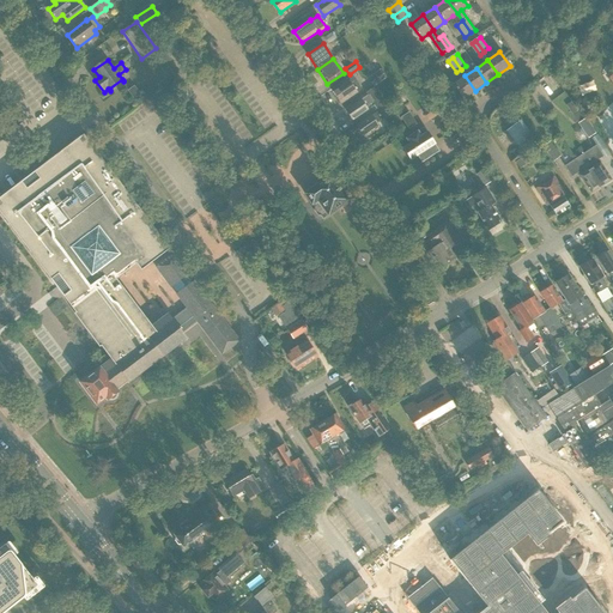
[(381,70),(368,78),(374,86),(387,78),(381,70)]
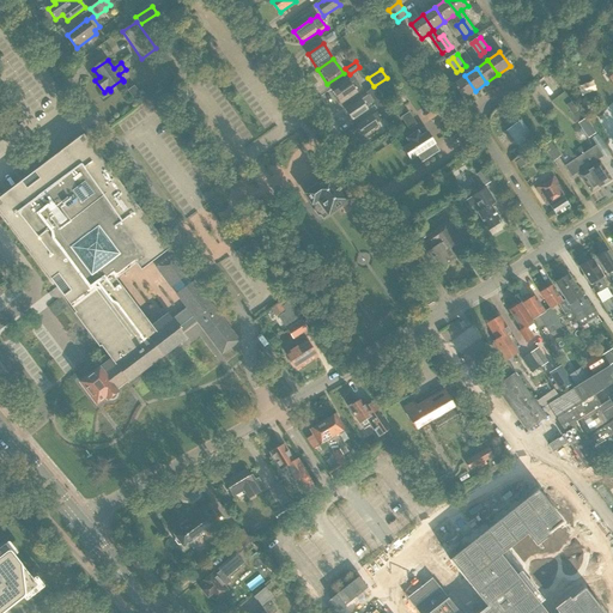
[(352,76),(331,90),(341,104),(357,93),(357,92),(362,89),(352,76)]
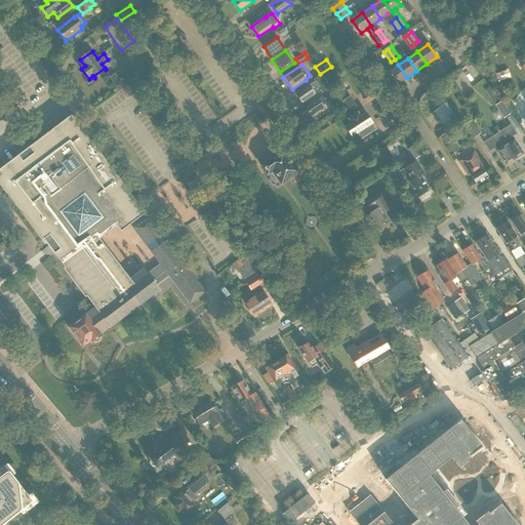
[(398,65),(388,72),(397,85),(407,78),(398,65)]
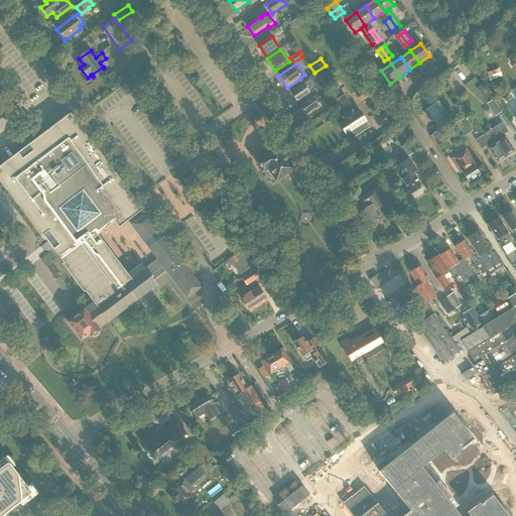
[(319,93),(325,89),(314,74),(308,78),(310,80),(291,93),(296,101),(309,93),(307,90),(314,86),(319,93)]
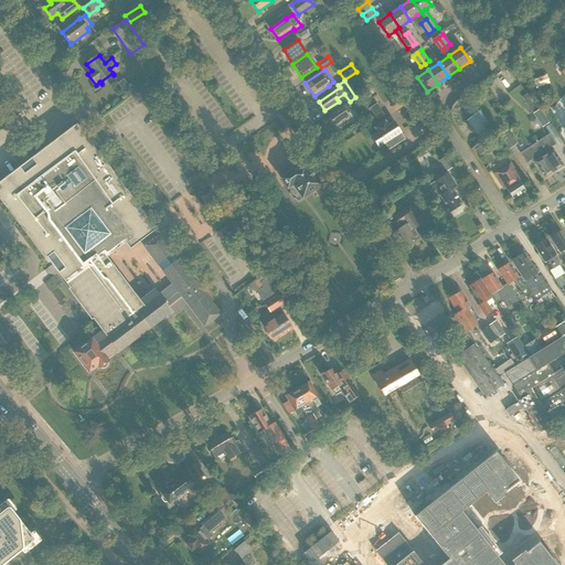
[(395,112),(406,105),(407,106),(412,104),(405,93),(390,102),(395,112)]
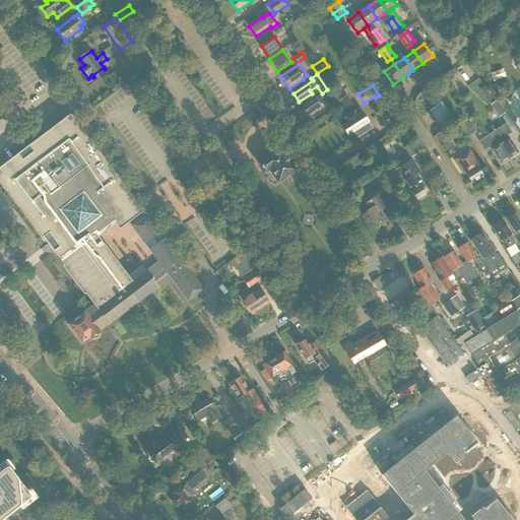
[(303,107),(308,115),(321,107),(319,105),(327,100),(333,109),(337,106),(327,89),(322,93),(303,107)]
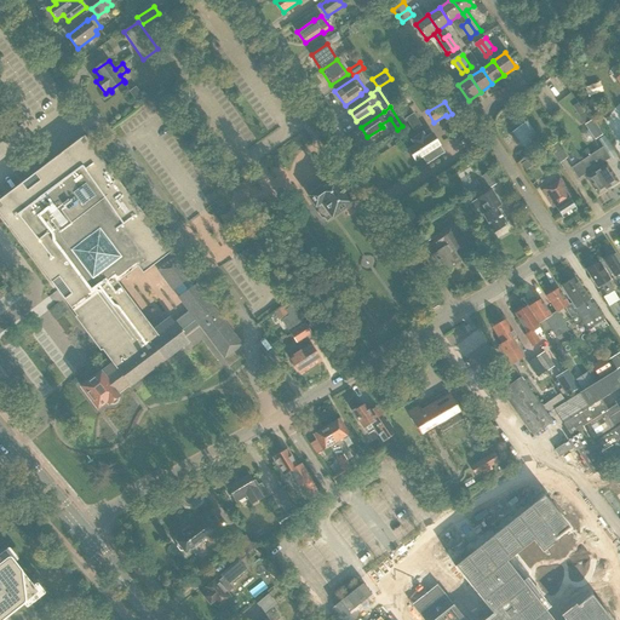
[(310,109),(303,114),(311,125),(317,121),(310,109)]
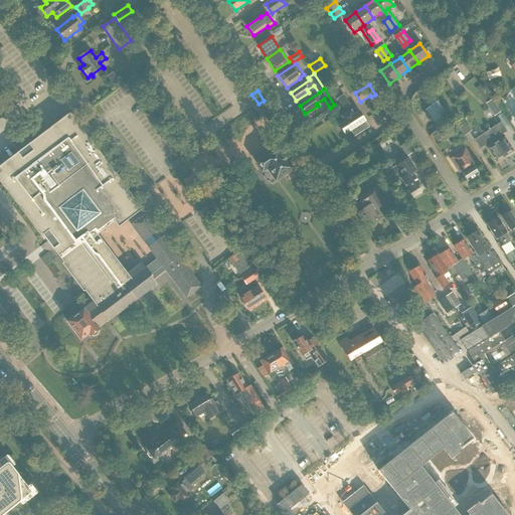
[(485,104),(494,117),(500,112),(491,100),(485,104)]
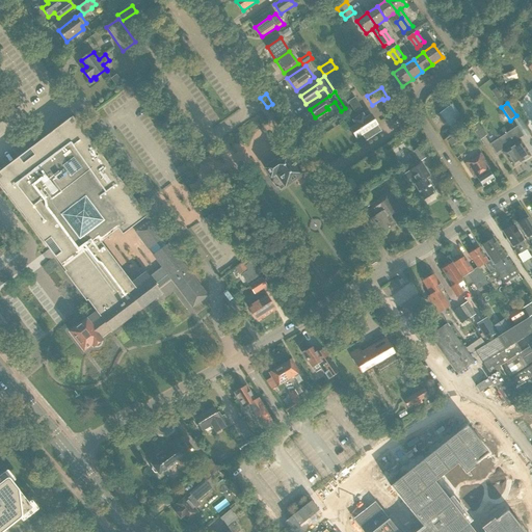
[(452,105),(440,113),(453,132),(466,123),(452,105)]
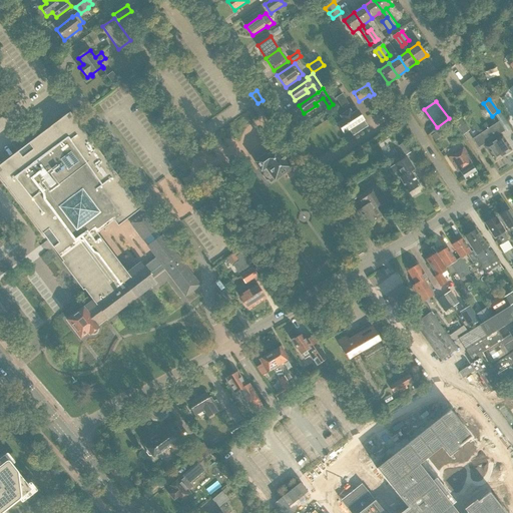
[(343,120),(337,124),(344,133),(349,130),(353,136),(368,126),(364,121),(365,120),(359,109),(357,110),(355,107),(349,111),(340,116),(343,120)]
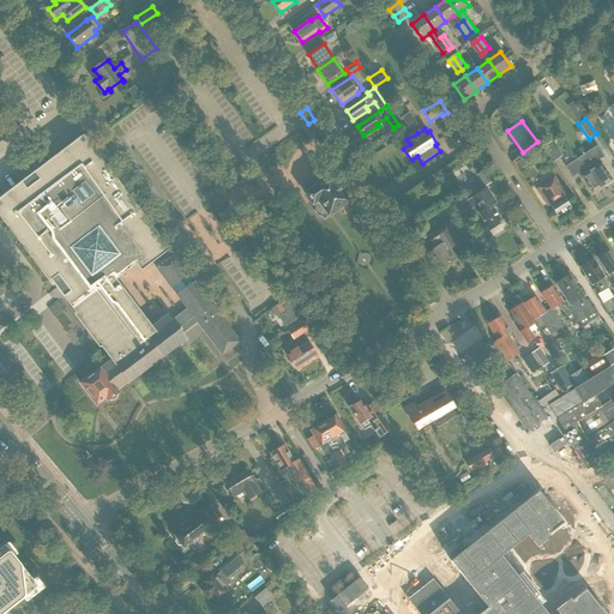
[(170,250),(84,134),(0,197),(0,211),(112,359),(100,368),(80,383),(97,404),(107,397),(109,401),(110,401),(113,401),(114,399),(115,398),(118,396),(118,393),(119,391),(116,390),(127,380),(128,383),(186,338),(182,335),(198,321),(223,354),(239,342),(174,256),(157,268),(157,269),(142,281),(168,315),(151,327),(116,280),(137,264),(142,270),(170,250)]
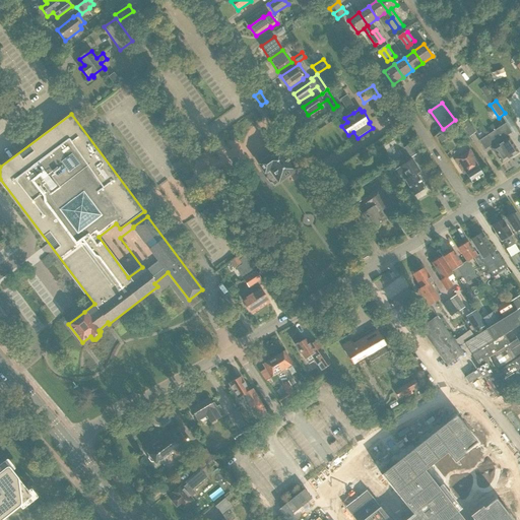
[(460,124),(469,137),(475,133),(466,120),(460,124)]
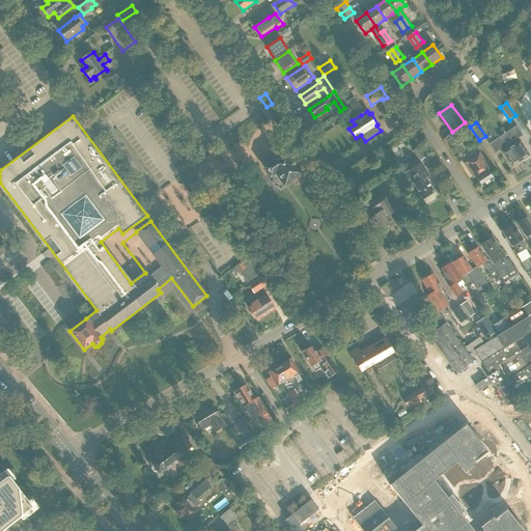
[(521,162),(530,156),(520,141),(518,138),(522,135),(515,127),(498,139),(501,143),(504,141),(507,145),(509,143),(521,162)]
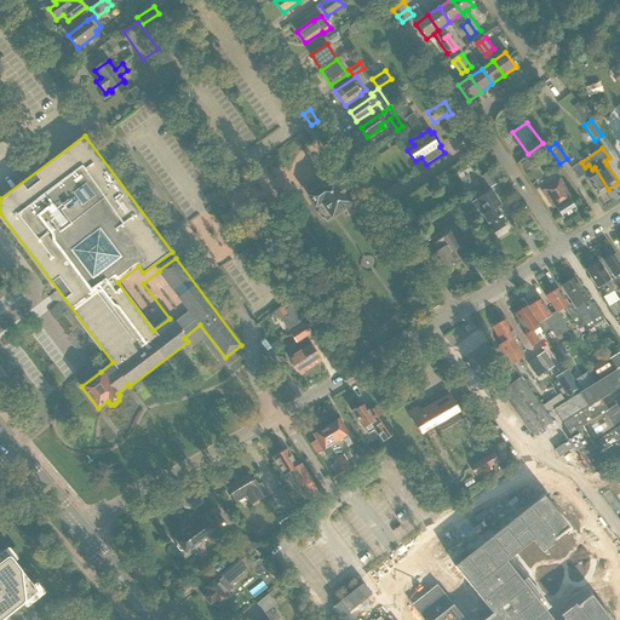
[(528,160),(521,165),(526,171),(532,166),(528,160)]
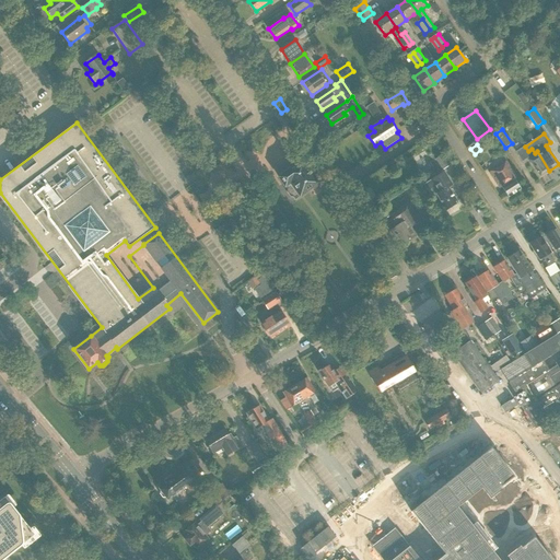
[(529,161),(540,176),(549,171),(537,151),(535,153),(532,149),(528,151),(525,147),(516,152),(522,161),(528,158),(529,161)]
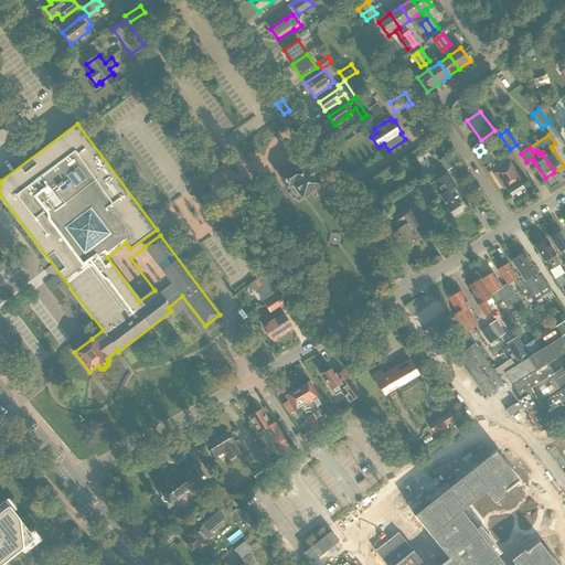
[(296,168),(281,179),(290,191),(289,193),(292,199),(296,199),(298,202),(315,190),(317,190),(319,189),(320,187),(321,184),(297,150),(288,157),(296,168)]
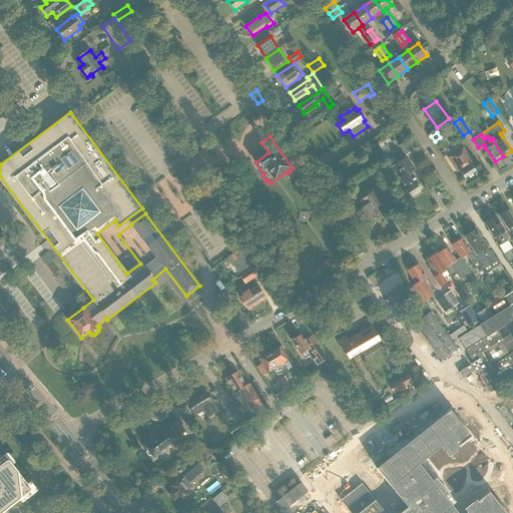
[(405,142),(399,145),(406,156),(411,152),(405,142)]
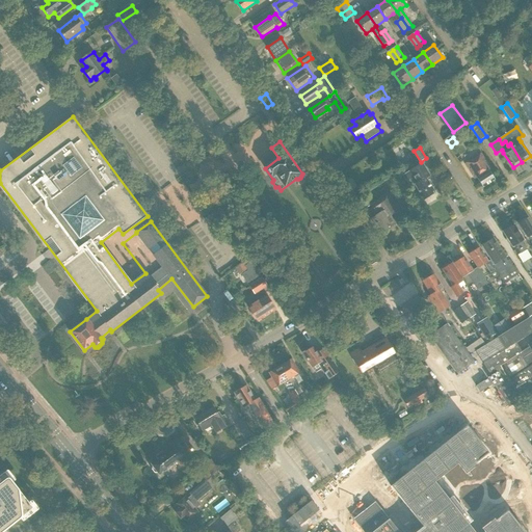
[(480,153),(464,163),(475,179),(477,178),(483,187),(495,180),(488,170),(490,168),(480,153)]
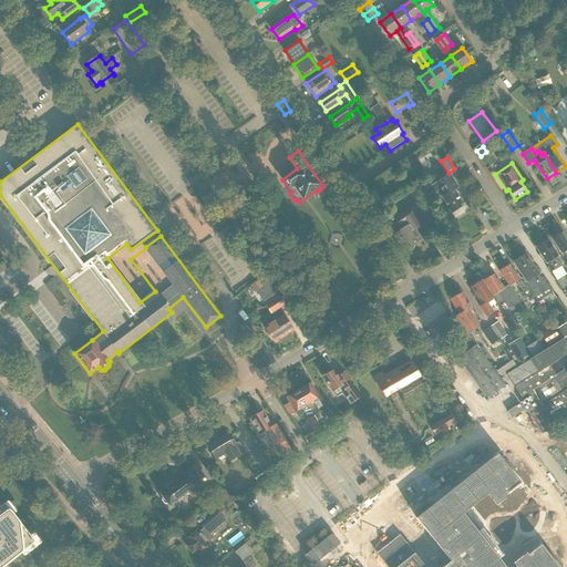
[(446,216),(462,206),(461,204),(463,203),(454,189),(459,187),(450,174),(436,183),(431,186),(430,188),(433,193),(432,193),(437,200),(442,197),(446,204),(442,207),(446,216)]
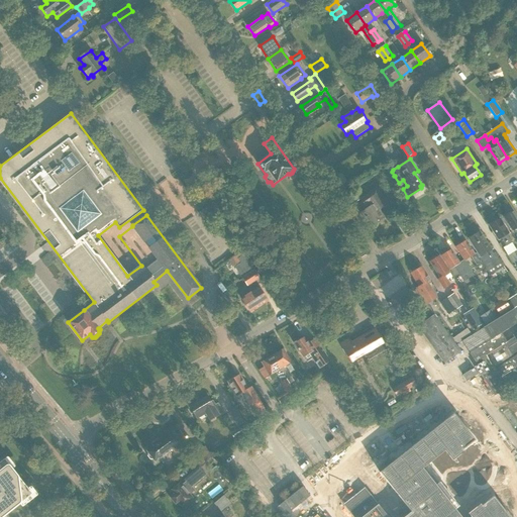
[(386,204),(375,189),(360,199),(368,209),(360,213),(370,226),(376,222),(384,217),(378,209),(386,204)]
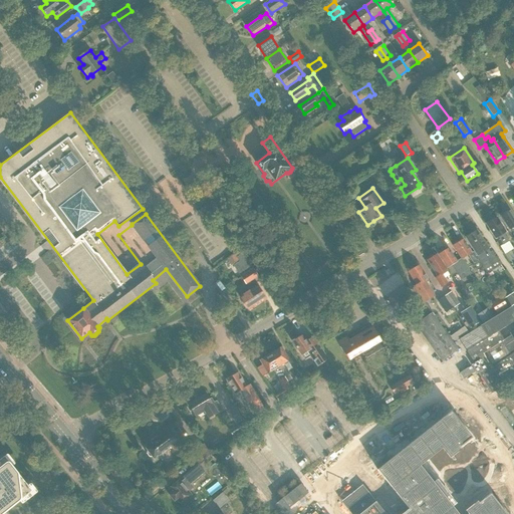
[(513,217),(510,210),(508,212),(507,211),(504,213),(503,215),(501,216),(509,229),(513,227),(513,226),(513,217)]
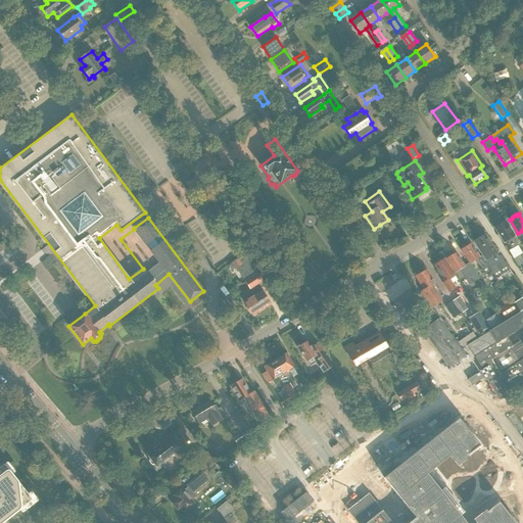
[(515,236),(506,221),(494,228),(504,242),(506,241),(511,249),(516,245),(512,238),(515,236)]
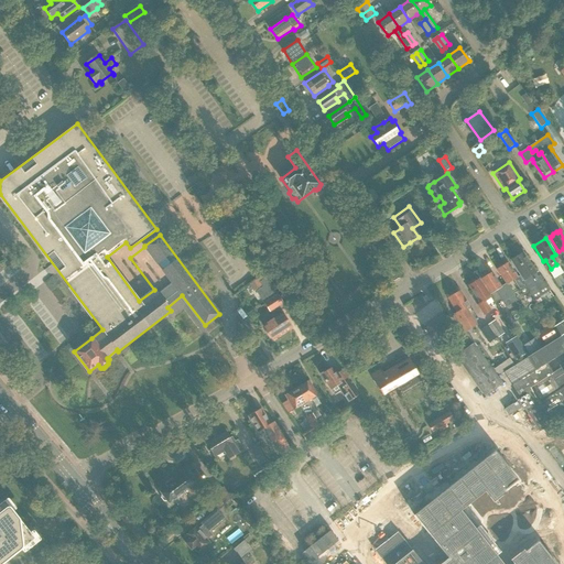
[(524,281),(522,281),(530,293),(534,300),(550,291),(540,275),(533,280),(531,277),(537,273),(523,252),(511,260),(524,281)]
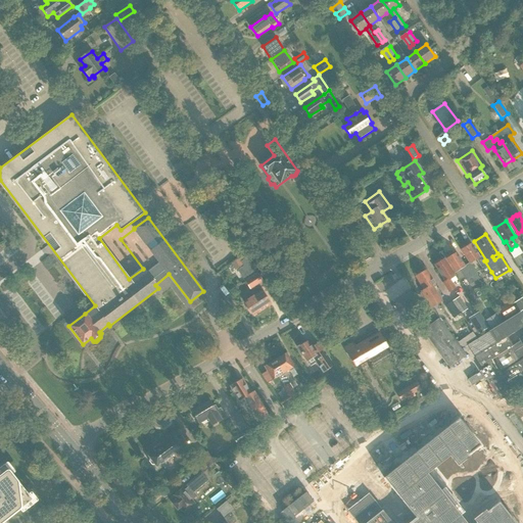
[(479,257),(471,243),(467,246),(465,245),(463,247),(463,248),(461,249),(470,264),(476,259),(485,275),(491,272),(484,260),(484,262),(481,256),(479,257)]
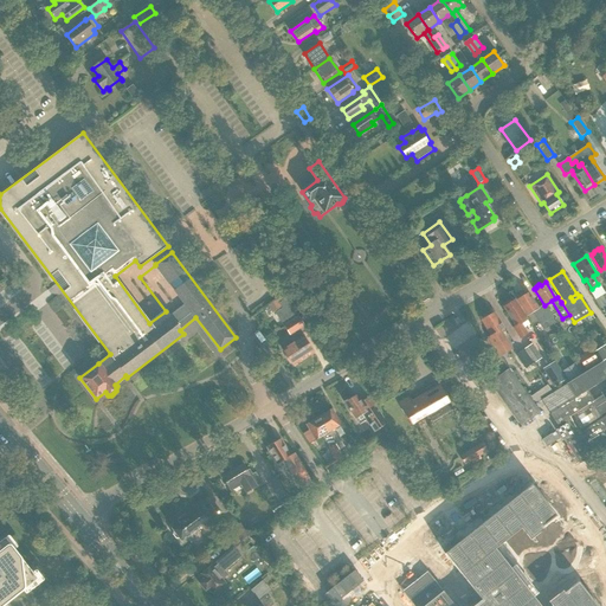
[(516,300),(527,315),(534,311),(540,322),(546,330),(552,327),(546,318),(550,316),(545,307),(539,310),(528,291),(522,296),(521,295),(519,296),(519,298),(516,300)]
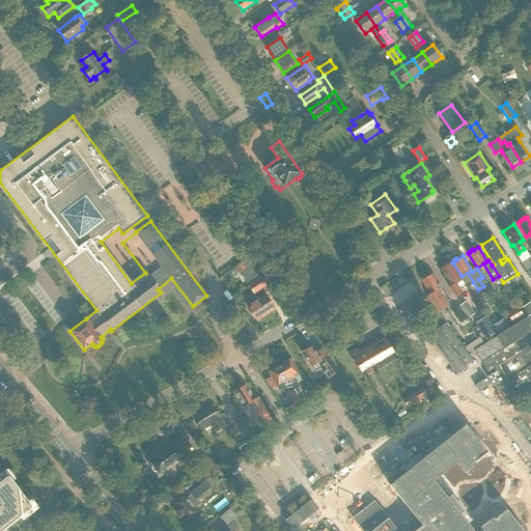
[(247,271),(243,275),(250,285),(255,294),(255,292),(259,300),(249,306),(257,320),(275,309),(267,295),(266,296),(261,289),(267,285),(262,278),(251,262),(245,267),(247,271)]
